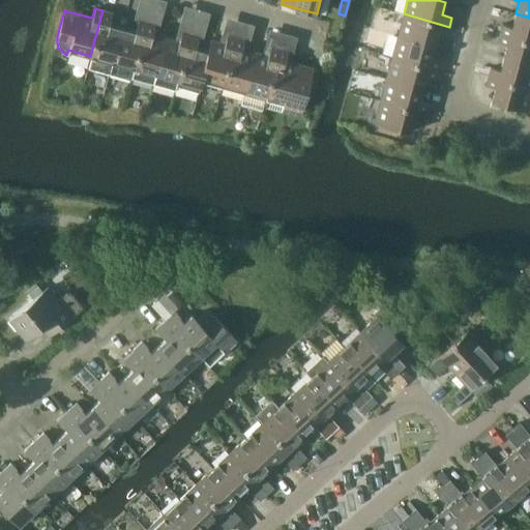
[(109,74),(122,26),(109,23),(112,13),(102,10),(90,56),(87,68),(109,74)]
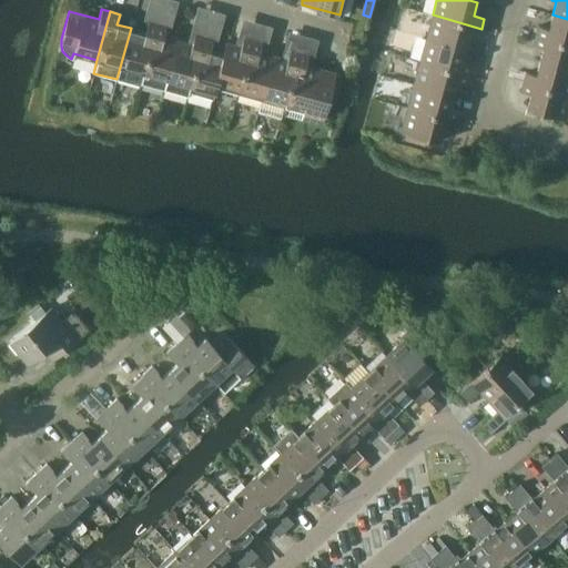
[(478,38),(482,29),(433,14),(426,38),(465,49),(468,36),(478,38)]
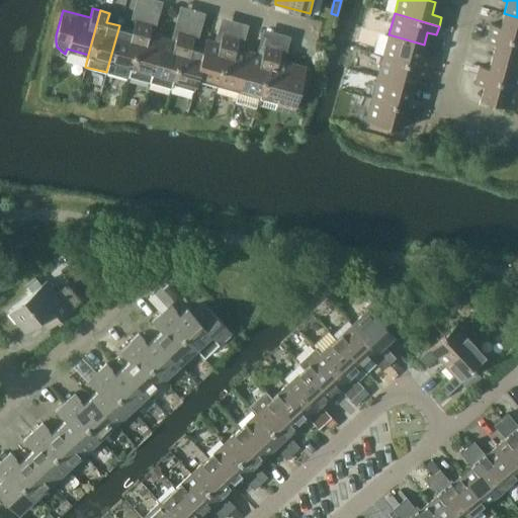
[(517,17),(504,13),(500,26),(491,23),(489,32),(517,40),(517,17)]
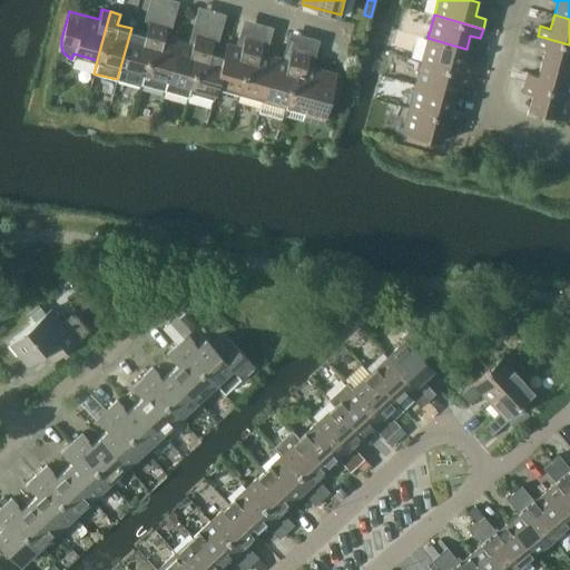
[(140,86),(140,84),(157,25),(148,21),(145,32),(131,28),(117,79),(140,86)]
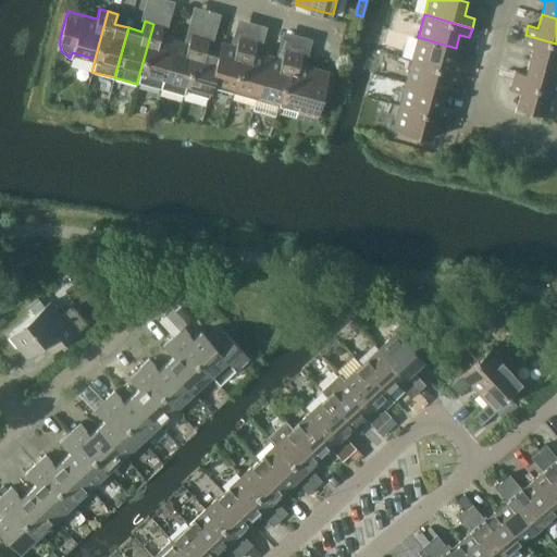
[(164,78),(174,40),(160,36),(163,26),(153,24),(137,82),(161,88),(164,78)]
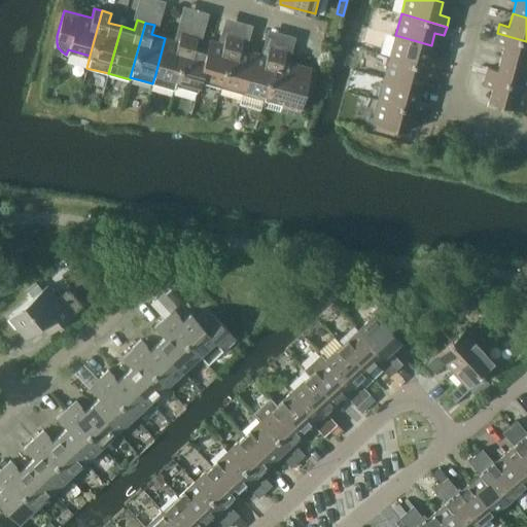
[(175,85),(188,34),(180,32),(177,41),(165,38),(155,74),(152,83),(174,90),(175,85)]
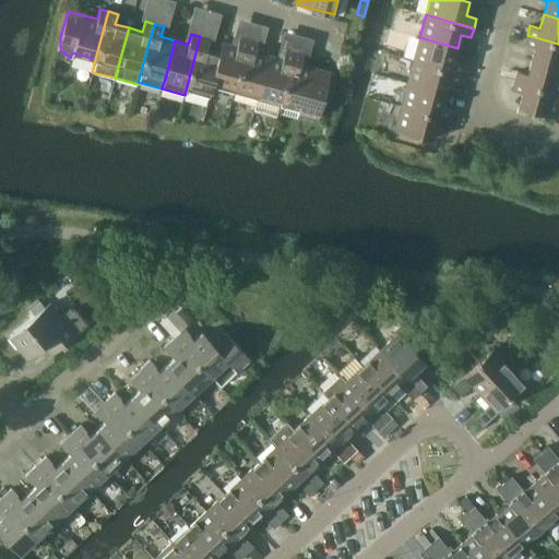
[(558,44),(527,35),(524,45),(534,47),(531,60),(558,68),(558,44)]
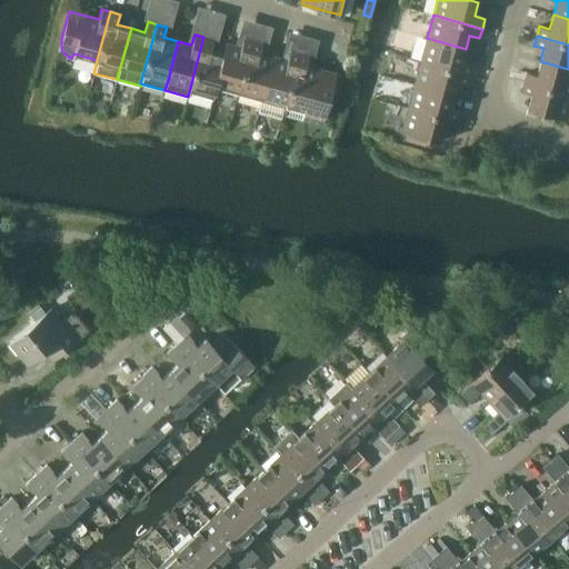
[(212,99),(227,43),(226,43),(222,53),(210,50),(213,40),(203,37),(189,92),(209,98),(212,99)]
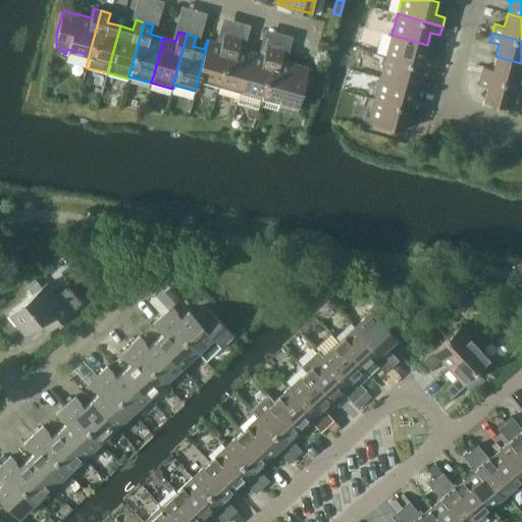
[(218,87),(232,37),(223,34),(221,43),(208,40),(195,91),(196,91),(198,82),(218,87)]
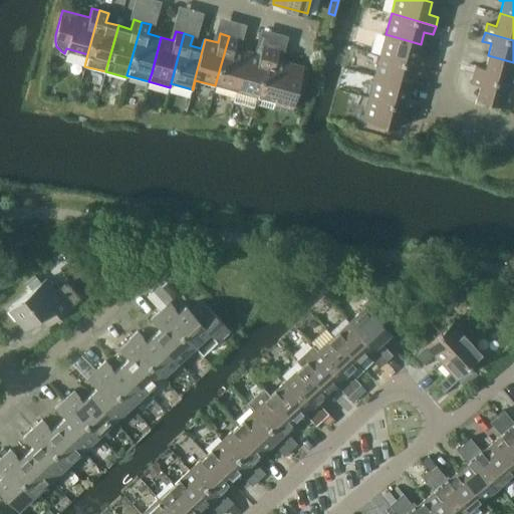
[(417,56),(421,44),(386,34),(379,55),(424,67),(427,58),(417,56)]
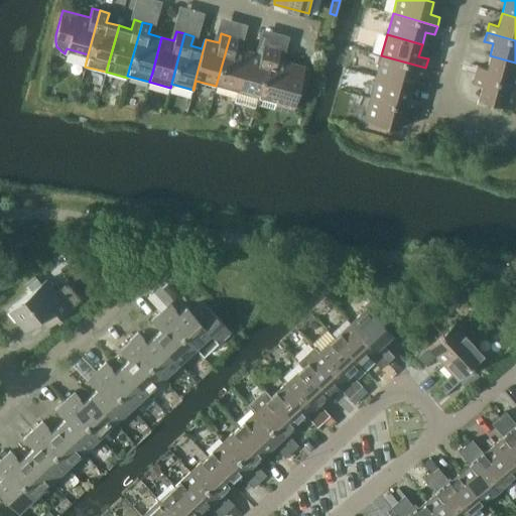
[(237,92),(248,51),(235,47),(238,38),(230,36),(216,86),(237,92)]
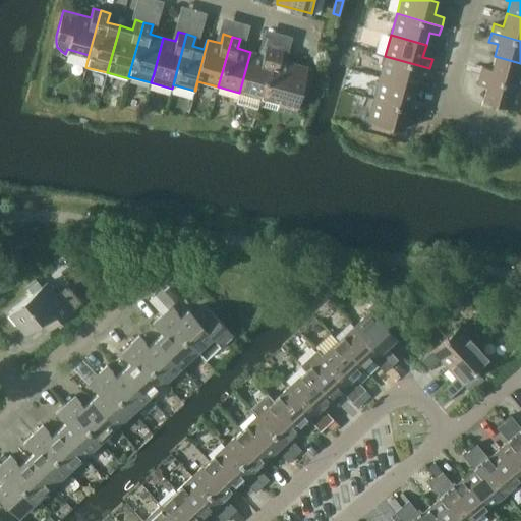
[(261,99),(262,93),(274,48),(266,46),(263,55),(250,52),(239,93),(261,99)]
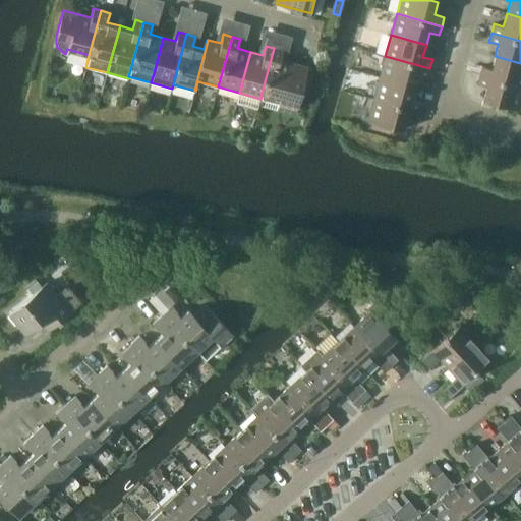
[(274,48),(262,93),(277,97),(276,99),(274,108),(295,113),(297,105),(307,67),(280,60),(283,50),(274,48)]
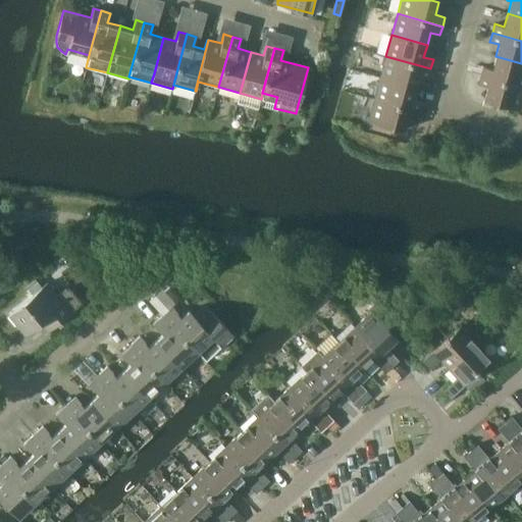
[(428,77),(430,68),(385,56),(379,77),(415,87),(418,74),(428,77)]
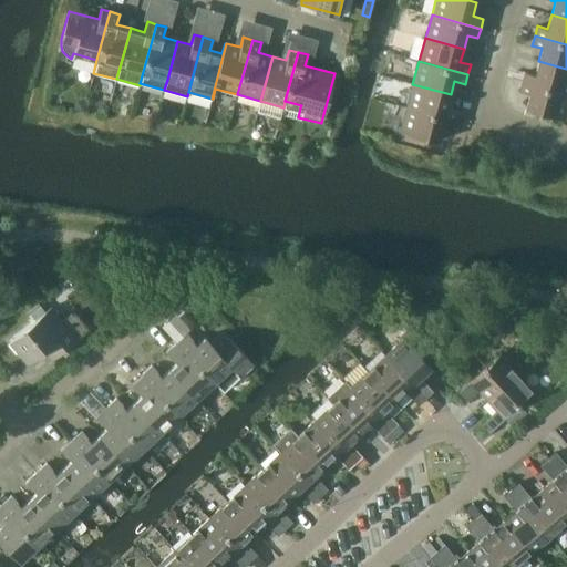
[(566,69),(538,61),(535,75),(524,72),(522,82),(566,93),(566,69)]
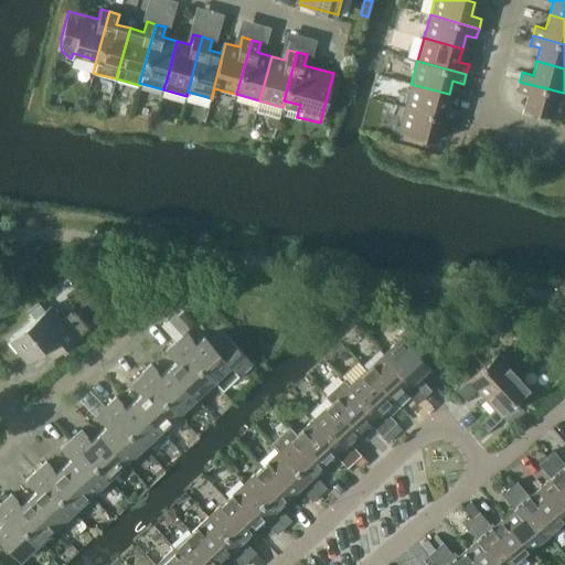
[(332,77),(328,93),(337,95),(341,80),(332,77)]
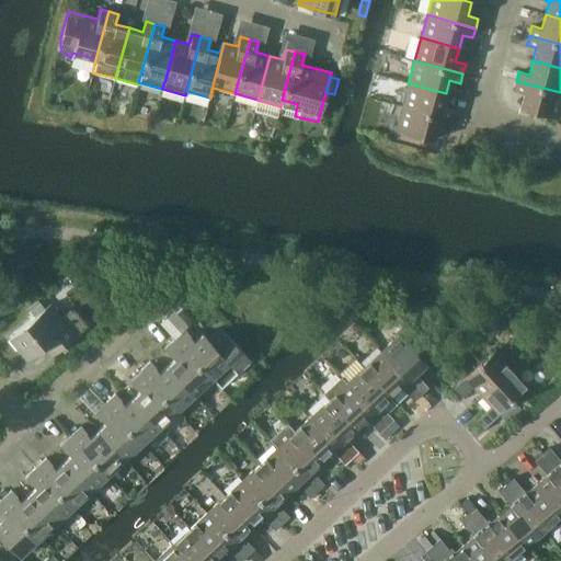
[(560,105),(560,92),(516,81),(514,90),(524,93),(519,107),(558,117),(560,105)]
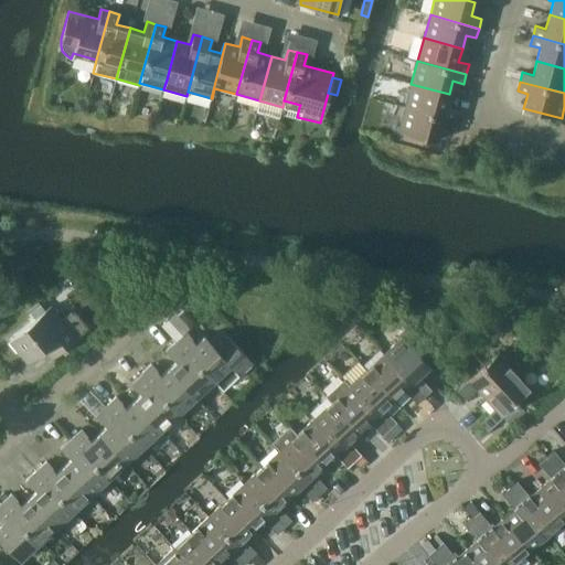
[(446,108),(449,94),(411,84),(405,107),(454,120),(456,110),(446,108)]
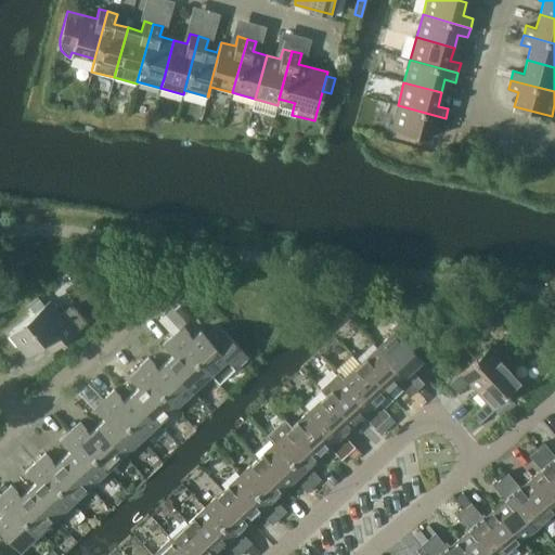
[(74,97),(73,107),(82,108),(85,99),(74,97)]
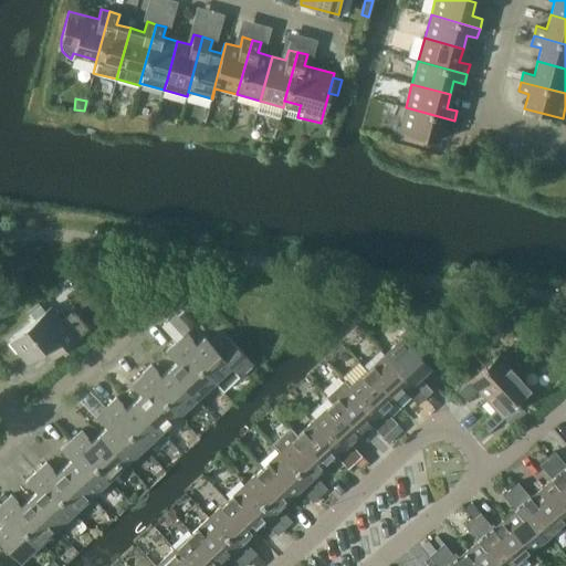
[(100,102),(97,111),(106,114),(108,105),(100,102)]
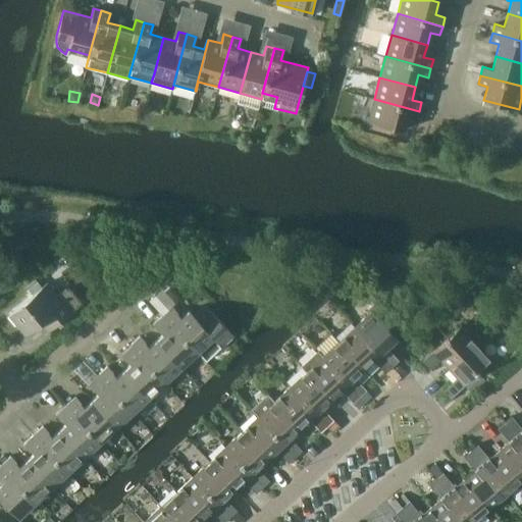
[(416,119),(419,111),(374,99),(368,120),(403,131),(407,117),(416,119)]
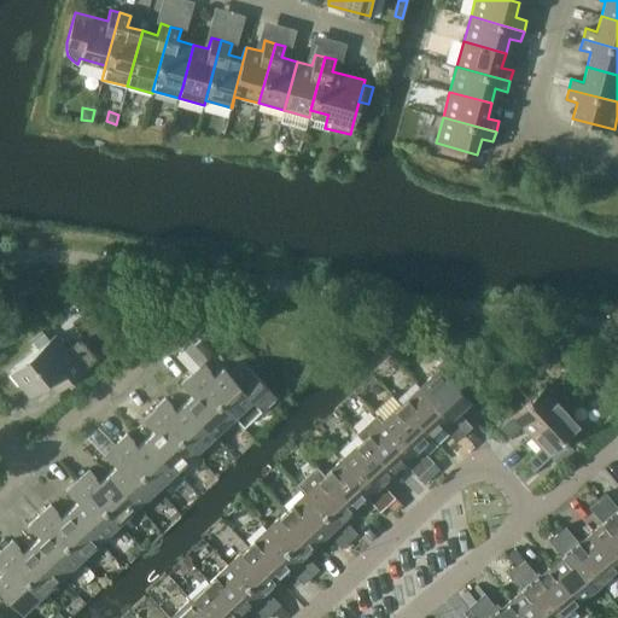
[(97,360),(83,344),(82,343),(81,342),(79,342),(77,342),(76,343),(66,350),(54,334),(48,339),(42,332),(31,342),(38,349),(10,371),(29,395),(46,380),(56,392),(97,360)]
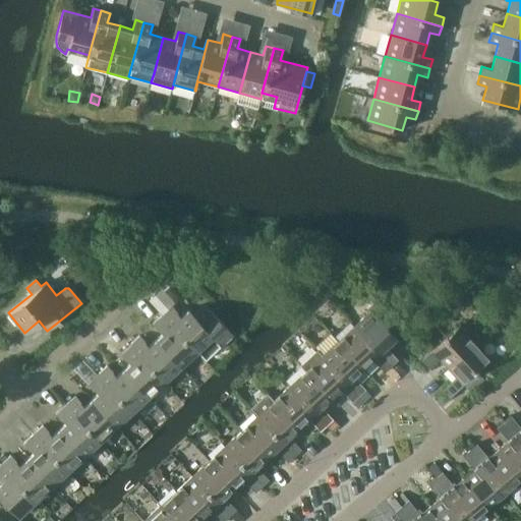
[(369,311),(354,327),(391,366),(398,360),(385,347),(395,338),(381,322),(390,313),(378,300),(367,309),(369,311)]
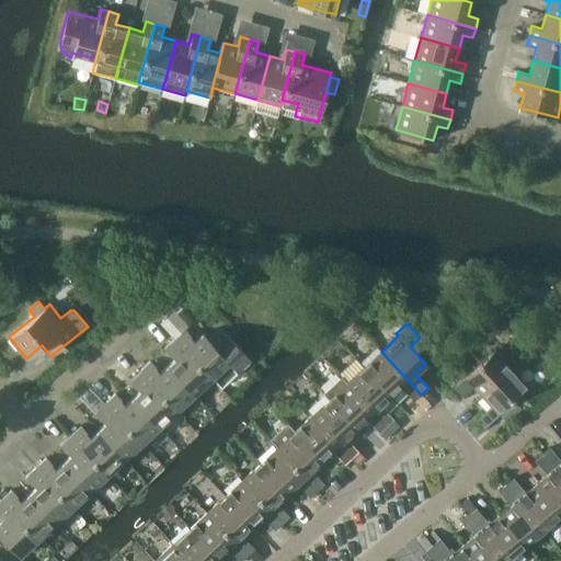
[(184,329),(174,339),(210,378),(219,388),(241,368),(242,369),(249,364),(248,362),(250,361),(220,329),(208,340),(203,333),(194,342),(190,338),(191,336),(184,329)]
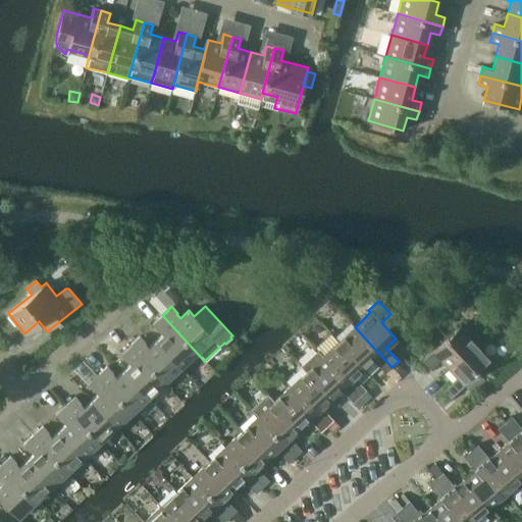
[(196,352),(162,315),(152,324),(158,330),(159,330),(163,334),(155,341),(179,367),(196,352)]
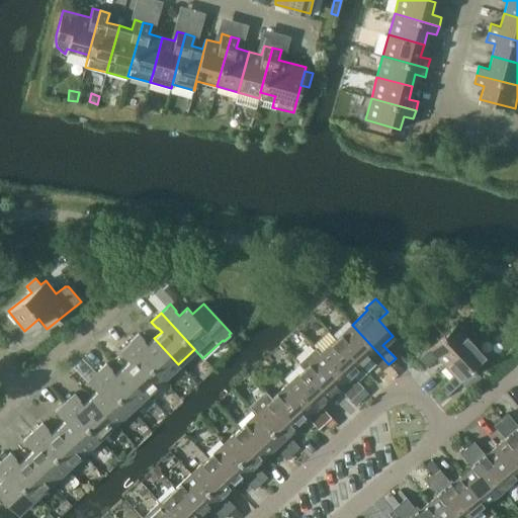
[(389,364),(352,325),(336,339),(360,366),(369,357),(381,370),(389,364)]
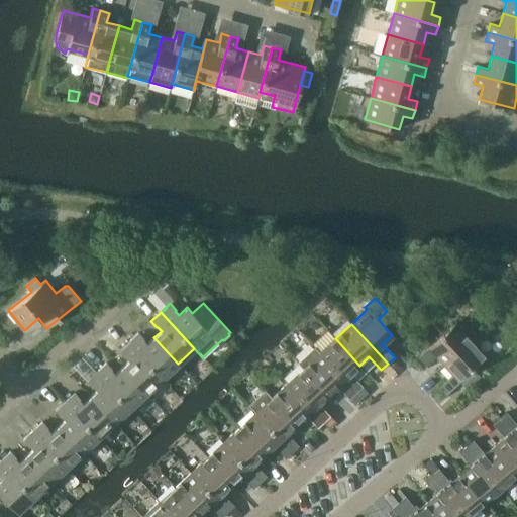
[(443,365),(470,340),(454,324),(415,360),(422,369),(435,355),(443,365)]
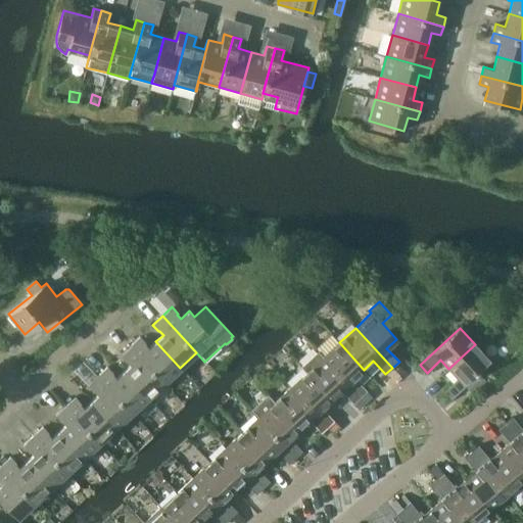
[(180,368),(155,341),(148,348),(144,344),(145,343),(139,337),(130,345),(163,383),(180,368)]
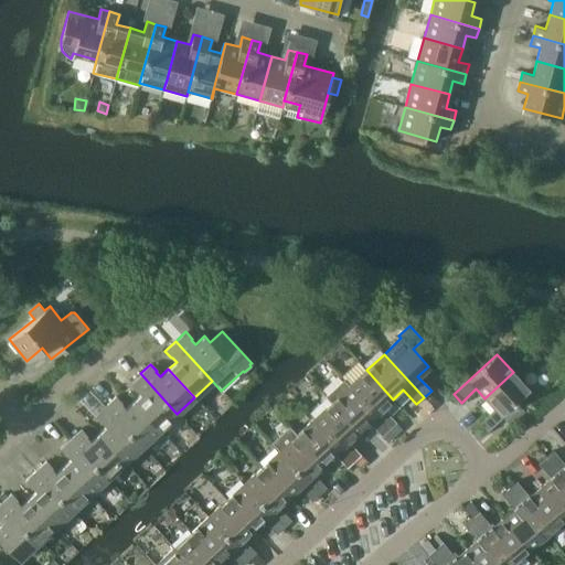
[(383,408),(393,400),(366,370),(349,386),(388,429),(396,423),(383,408)]
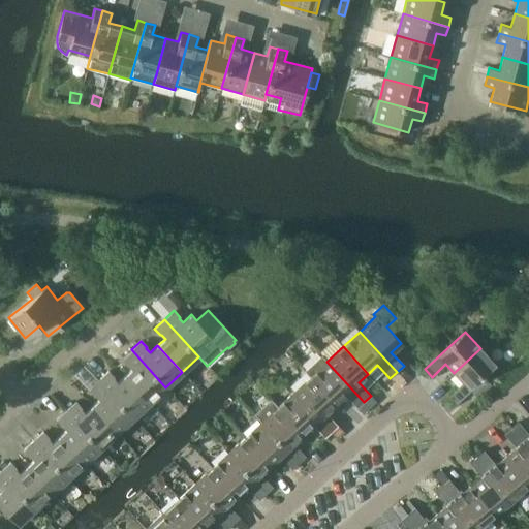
[(484,377),(497,366),(480,348),(454,373),(463,382),(449,396),(457,403),(471,390),(484,377)]
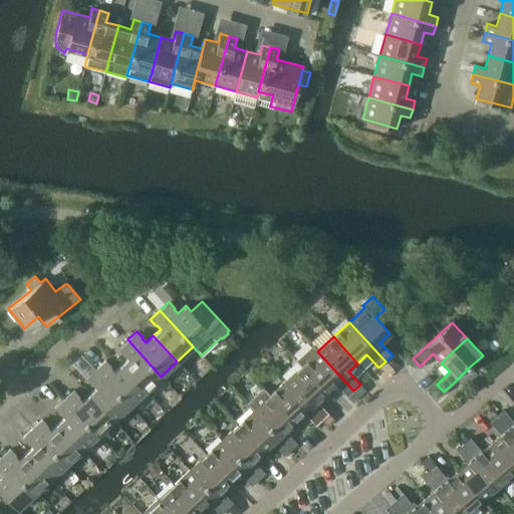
[(161,376),(127,339),(117,348),(123,355),(124,354),(129,358),(121,365),(146,392),(161,376)]
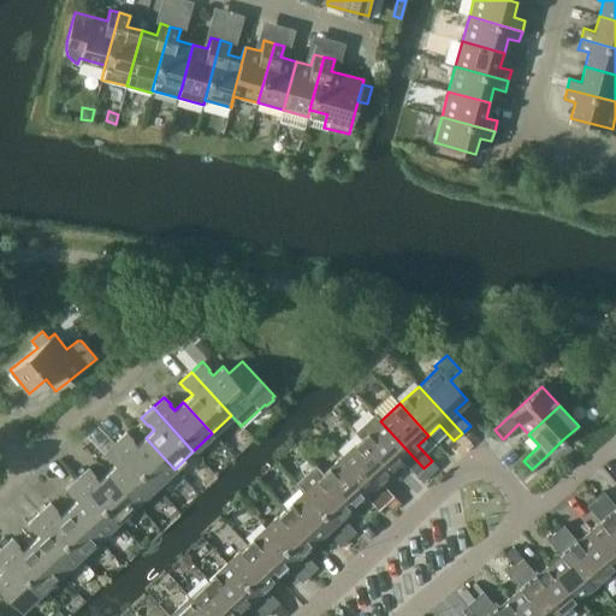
[(424,468),(380,421),(373,414),(355,432),(361,439),(390,471),(401,460),(416,477),(424,468)]
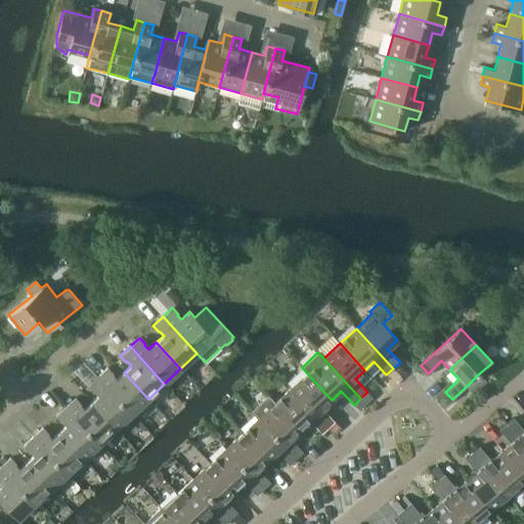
[(148,399),(124,373),(117,379),(113,375),(114,374),(107,367),(97,377),(132,413),(148,399)]
